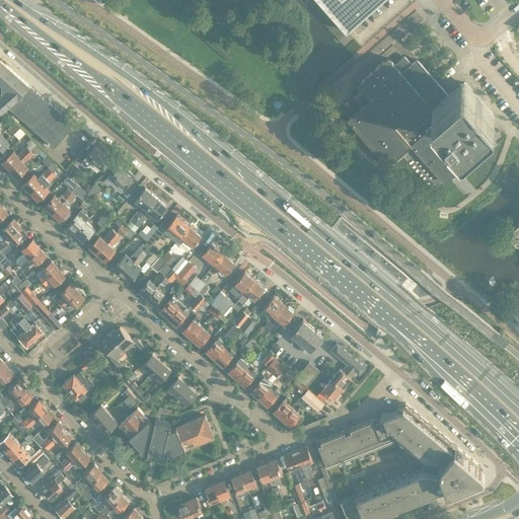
[(318,0),(324,5),(347,30),(362,17),(365,14),(381,0),(318,0)]
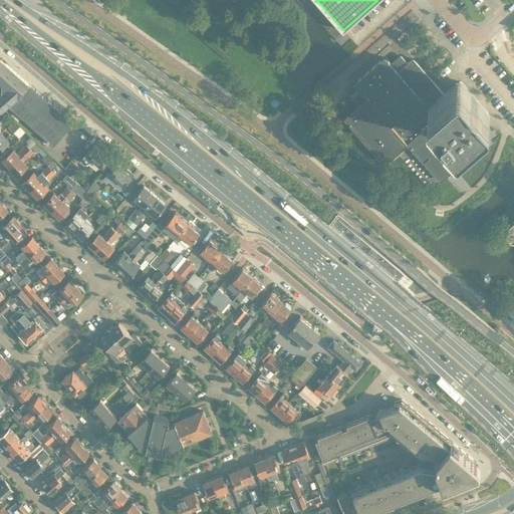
[(513,31),(504,41),(513,52),(513,31)]
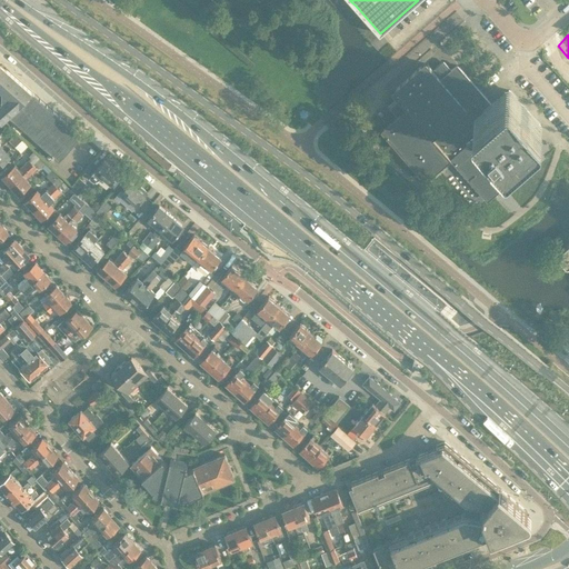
[(455,66),(449,70),(442,62),(433,70),(428,63),(423,63),(395,89),(393,93),(399,99),(390,106),(398,116),(381,130),(423,178),(428,178),(448,161),(453,162),(486,198),(490,198),(536,158),(536,153),(525,140),(540,127),(509,90),(492,105),(460,66),(455,66)]
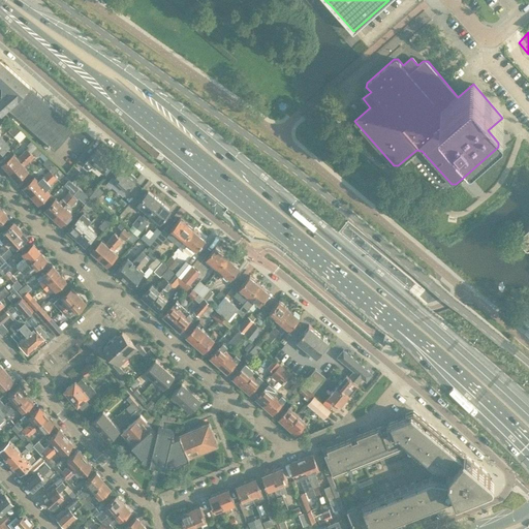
[(0,83),(3,86),(3,95),(0,97),(0,111),(2,114),(3,114),(9,107),(30,86),(7,67),(0,60),(0,83)]
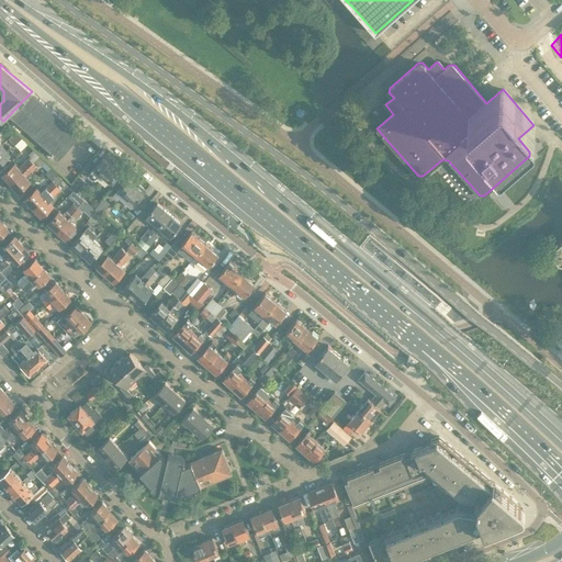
[(32,91),(10,114),(53,153),(52,153),(58,158),(80,133),(74,127),(74,128),(32,91)]
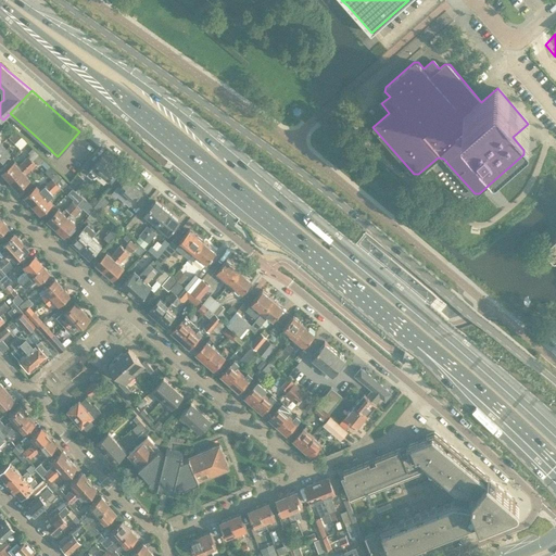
[(15,143),(22,137),(15,130),(9,137),(15,143)]
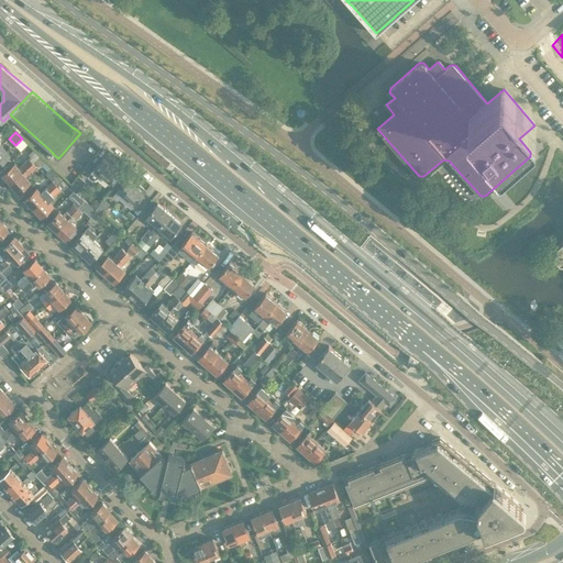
[(10,146),(7,148),(2,144),(0,146),(0,163),(11,154),(10,153),(13,151),(10,146)]
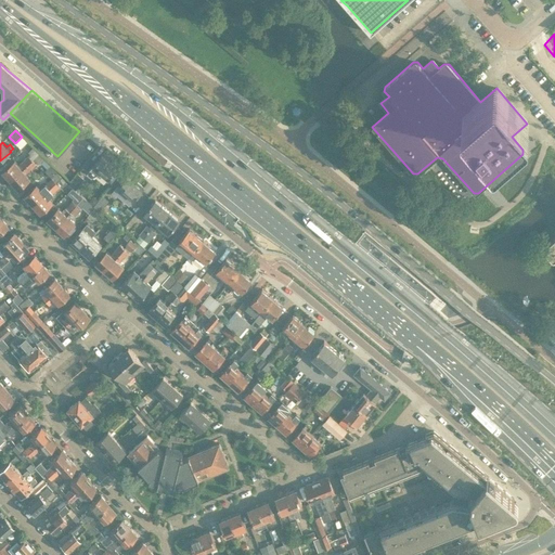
[(11,180),(39,154),(33,147),(28,152),(30,154),(29,156),(18,165),(14,159),(2,170),(11,180)]
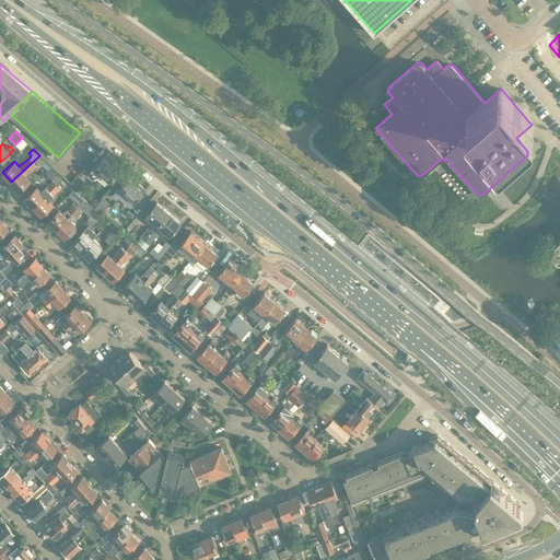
[(47,170),(50,166),(39,155),(11,182),(19,190),(31,179),(26,174),(36,165),(41,165),(42,164),(47,170)]
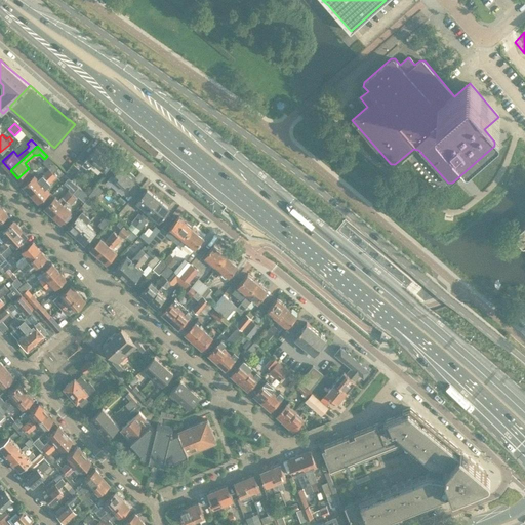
[(106,152),(105,154),(96,148),(89,157),(88,156),(82,162),(87,166),(94,162),(103,168),(112,157),(106,152)]
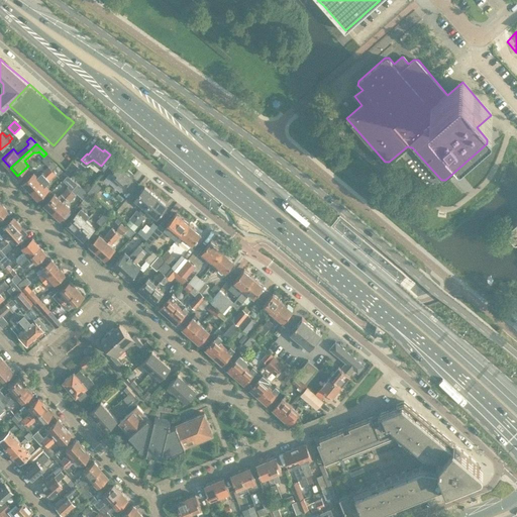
[(30,190),(57,166),(53,161),(49,164),(50,165),(42,171),(43,172),(38,176),(34,171),(23,182),(30,190)]
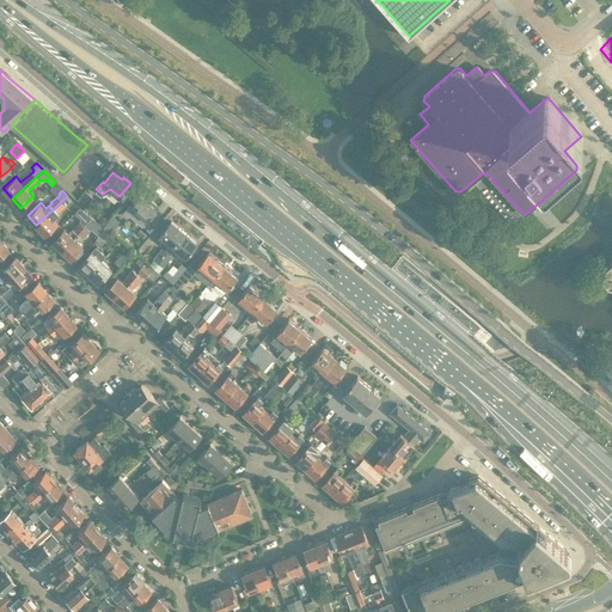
[(86,191),(77,203),(83,209),(93,196),(86,191)]
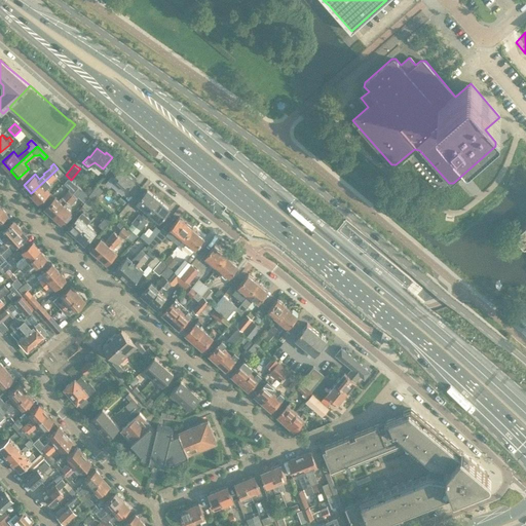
[(130,172),(128,175),(120,167),(113,177),(112,176),(107,183),(107,182),(105,184),(107,186),(109,184),(111,186),(115,180),(127,189),(137,177),(130,172)]
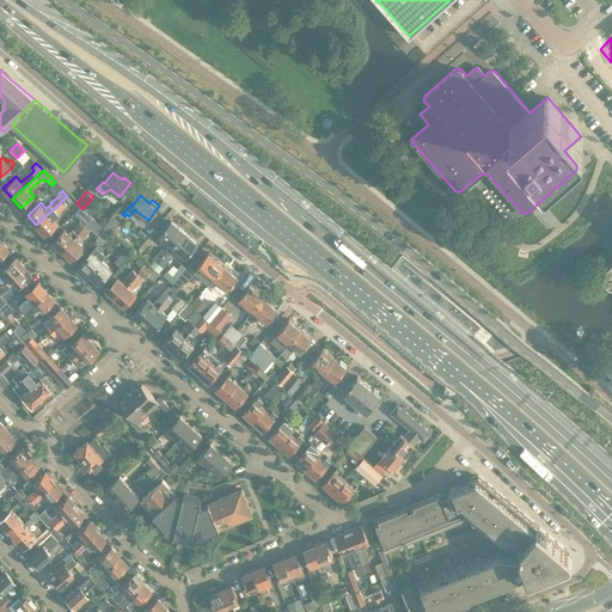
[(69,204),(73,202),(67,196),(36,225),(44,234),(50,230),(55,224),(59,221),(54,215),(59,210),(59,212),(66,204),(68,203),(69,204)]
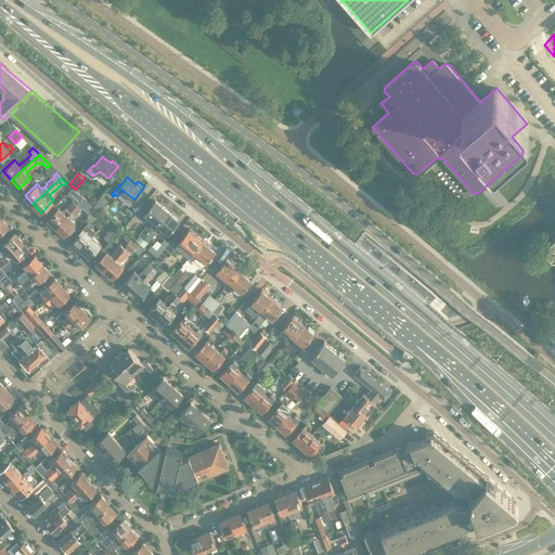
[(77,204),(82,197),(77,193),(73,199),(77,204)]
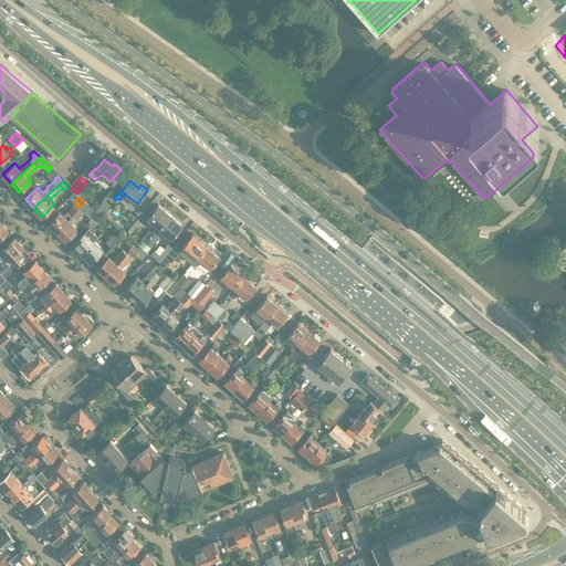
[(105,199),(95,210),(102,216),(111,205),(105,199)]
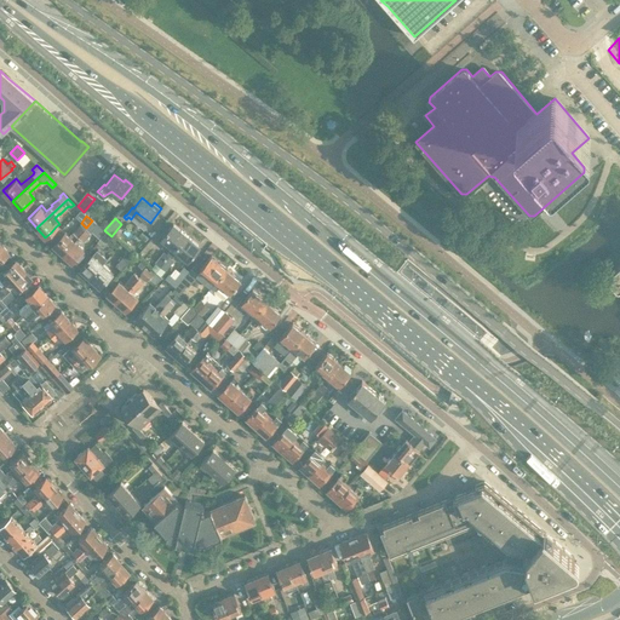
[(91,233),(97,225),(92,222),(86,229),(91,233)]
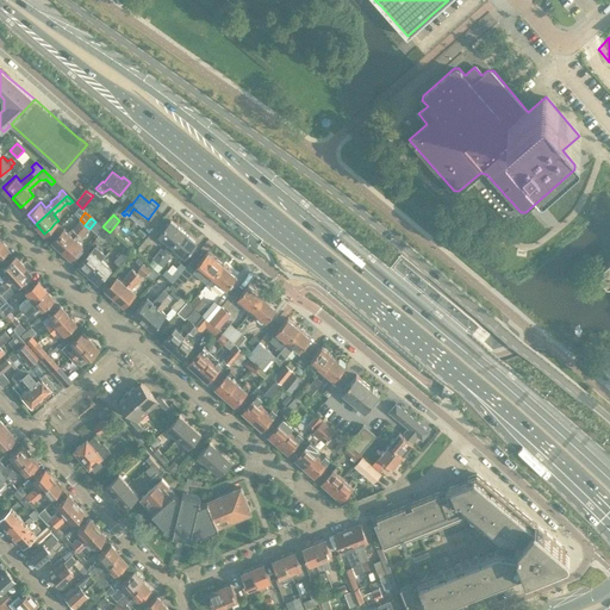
[(163,256),(184,231),(170,219),(160,234),(170,243),(165,249),(162,248),(150,262),(160,269),(168,260),(163,256)]
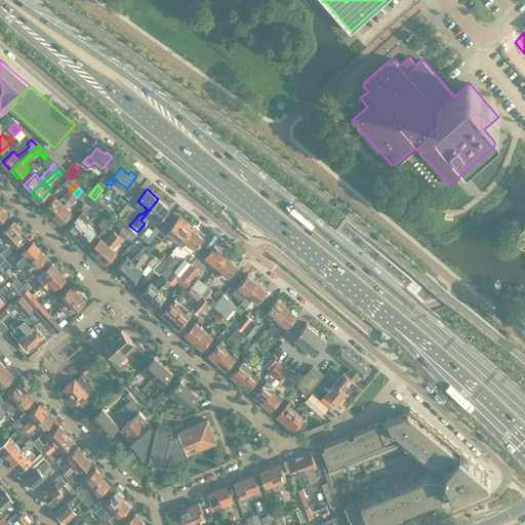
[(53,214),(73,194),(68,190),(63,196),(59,199),(55,196),(45,207),(53,214)]
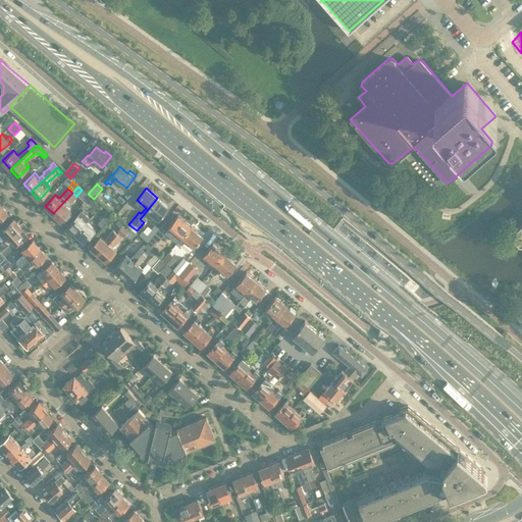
[(71,203),(76,197),(72,193),(53,213),(61,220),(71,209),(67,206),(70,202),(71,203)]
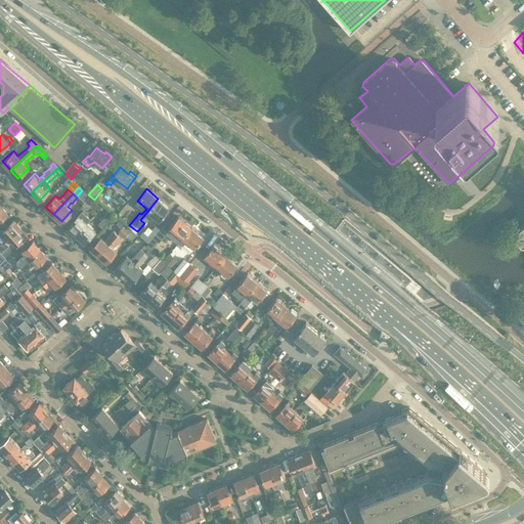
[(90,195),(82,205),(87,209),(94,201),(90,197),(90,195)]
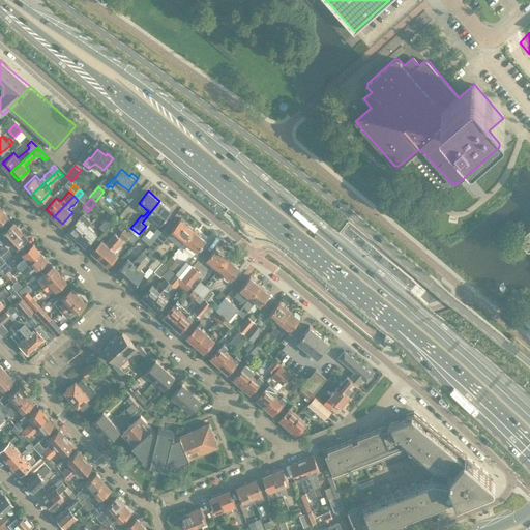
[(162,222),(171,210),(159,201),(142,223),(146,226),(149,222),(147,219),(152,214),(162,222)]
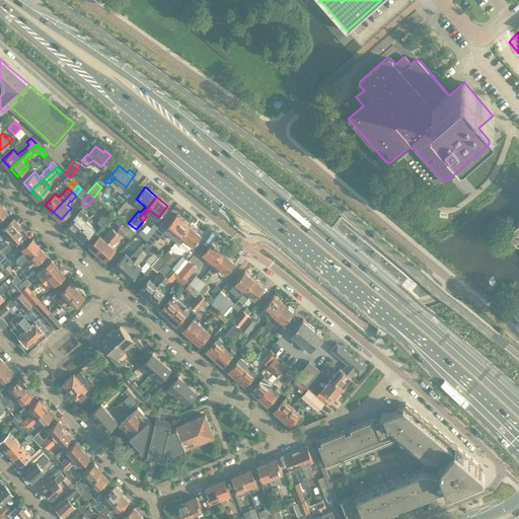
[(78,213),(67,225),(75,232),(86,220),(90,217),(81,209),(78,213)]
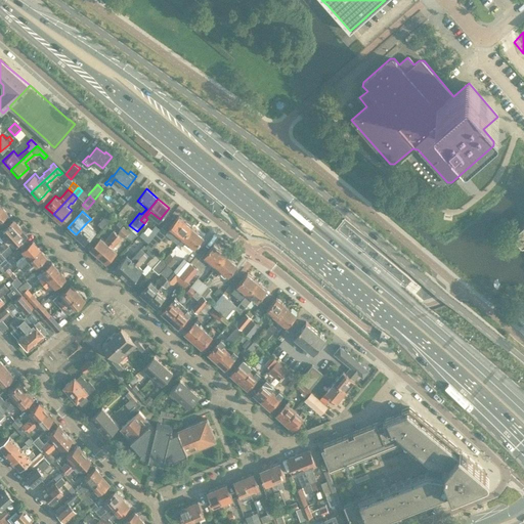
[(102,228),(113,217),(108,213),(98,224),(102,228)]
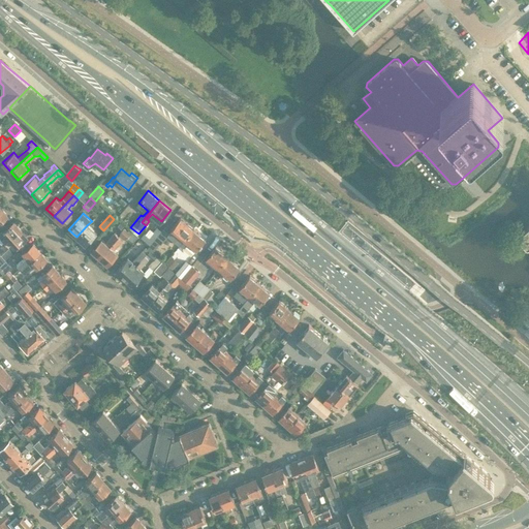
[(150,245),(149,246),(154,250),(159,244),(161,245),(167,237),(180,246),(185,239),(193,228),(181,218),(173,228),(174,229),(169,234),(164,229),(162,231),(161,231),(150,245)]
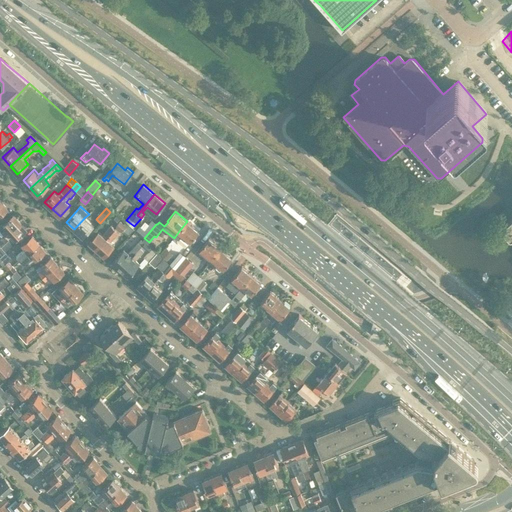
[(0,230),(4,235),(19,221),(12,214),(0,224),(0,230)]
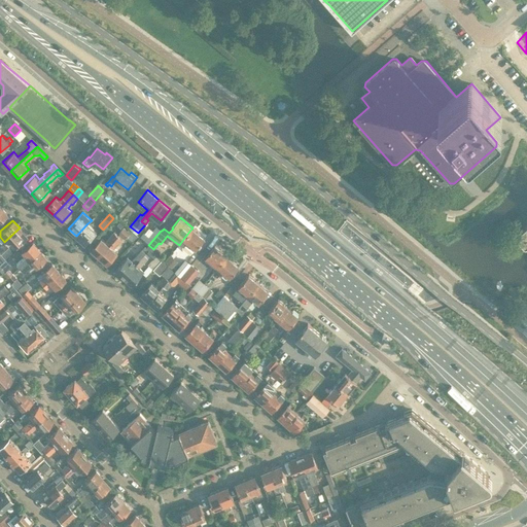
[(85,244),(97,232),(88,223),(76,236),(85,244)]
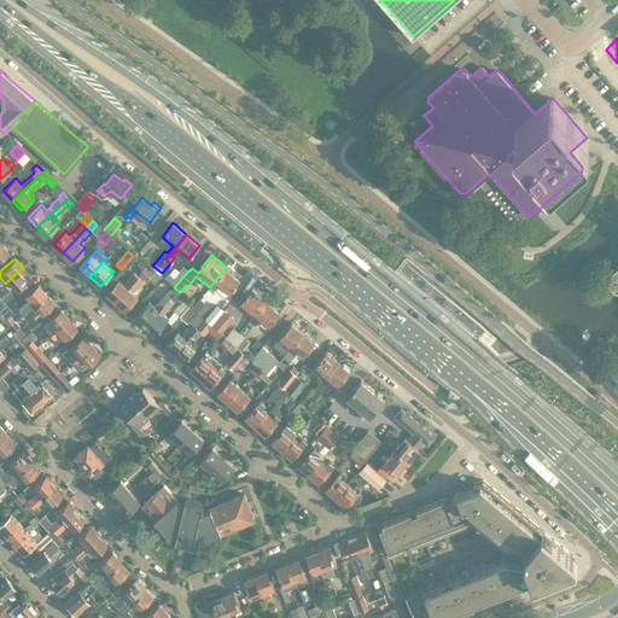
[(18,287),(30,277),(23,267),(5,284),(9,287),(15,283),(18,287)]
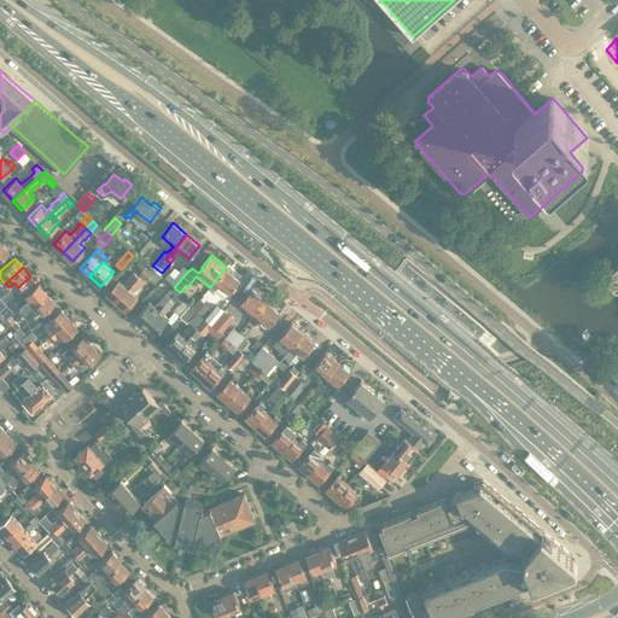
[(150,270),(150,269),(145,267),(140,273),(144,277),(150,270)]
